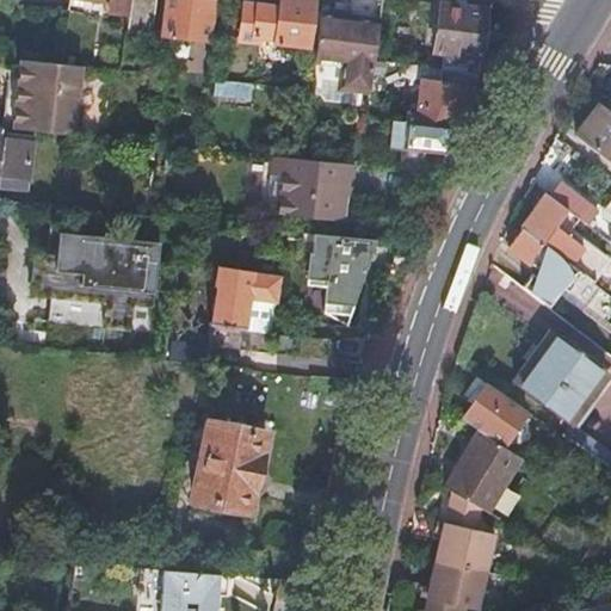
[(68,0),(68,8),(86,11),(86,0),(90,0),(104,2),(103,10),(107,10),(107,13),(129,16),(130,0),(68,0)]
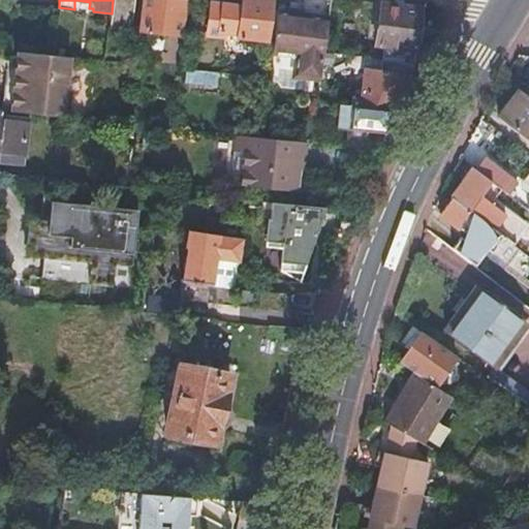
[(113,0),(112,13),(109,34),(132,38),(136,0),(113,0)]
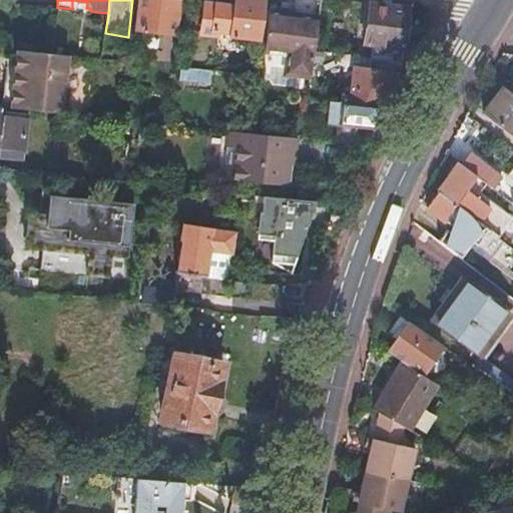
[(175,35),(179,0),(139,0),(136,30),(175,35)]
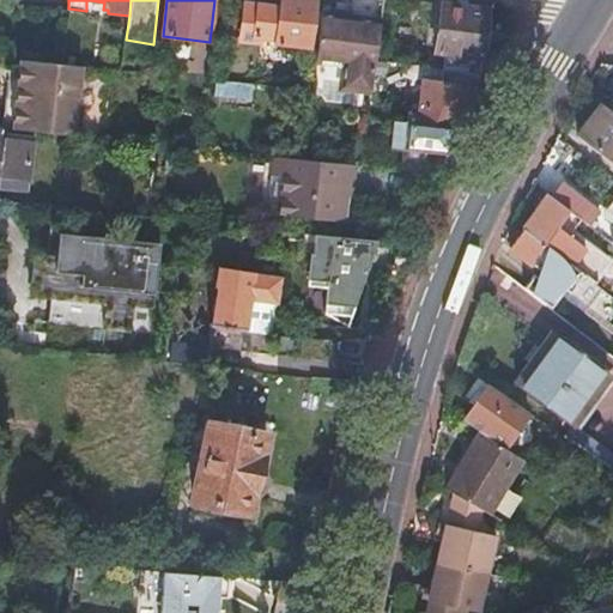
[(296,0),(280,0),(280,7),(243,4),(238,41),(261,43),(261,38),(275,41),(275,43),(310,48),(315,2),(296,0)]
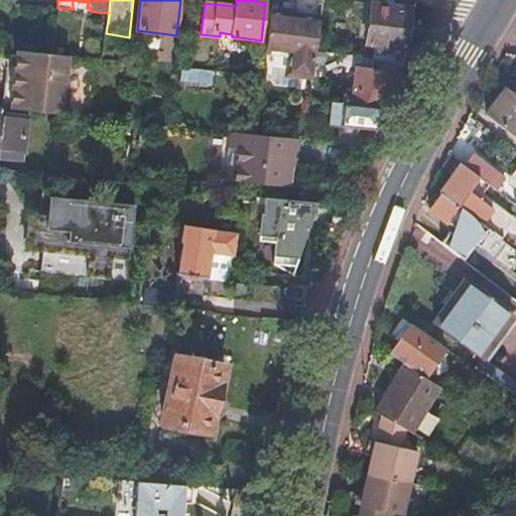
[(270,12),(265,50),(291,53),(289,70),(292,74),(306,76),(312,76),(316,51),(323,0),(294,0),(293,15),(270,12)]
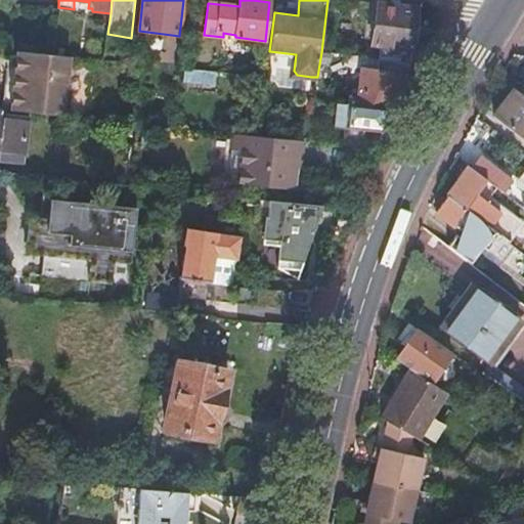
[(413,8),(378,3),(373,44),(381,45),(380,59),(410,64),(418,8),(413,8)]
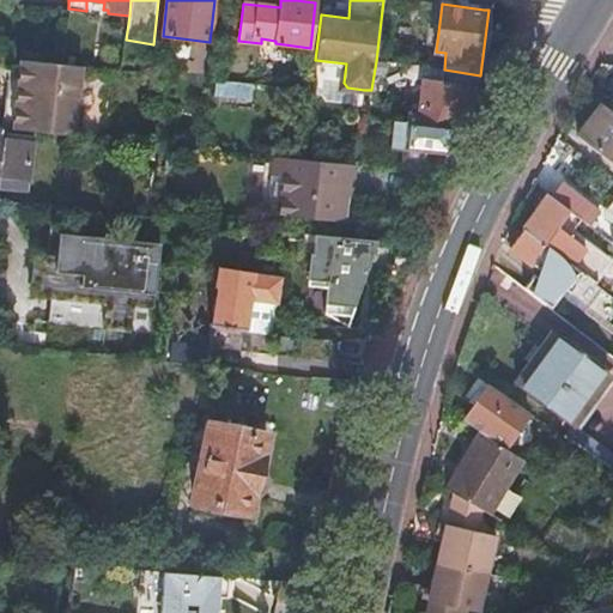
[(34,62),(20,61),(13,131),(74,137),(82,67),(61,66),(34,62)]
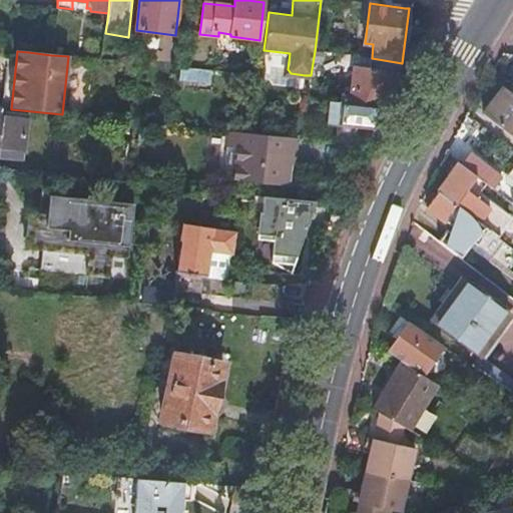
[(355,67),(351,103),(378,107),(385,108),(390,99),(403,74),(400,74),(402,63),(372,58),(370,69),(355,67)]
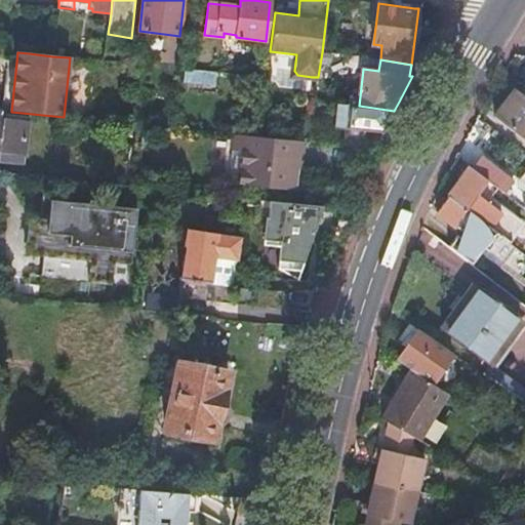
[(524,97),(522,95),(516,90),(494,118),(524,143),(524,97)]
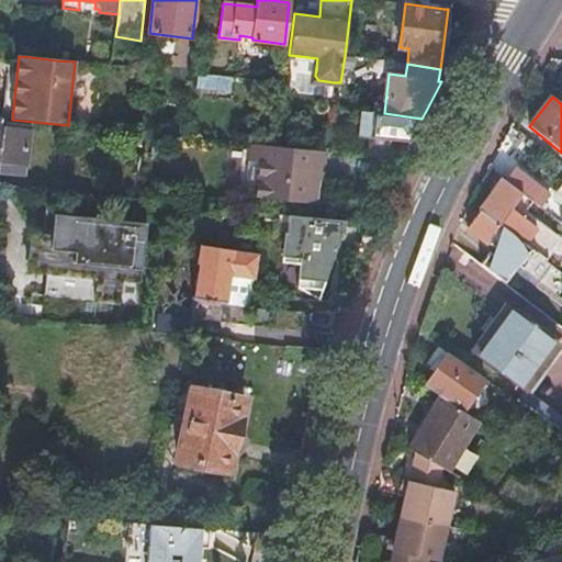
[(366,136),(409,142),(412,138),(414,117),(384,113),(368,112),(361,111),(358,135),(366,136)]
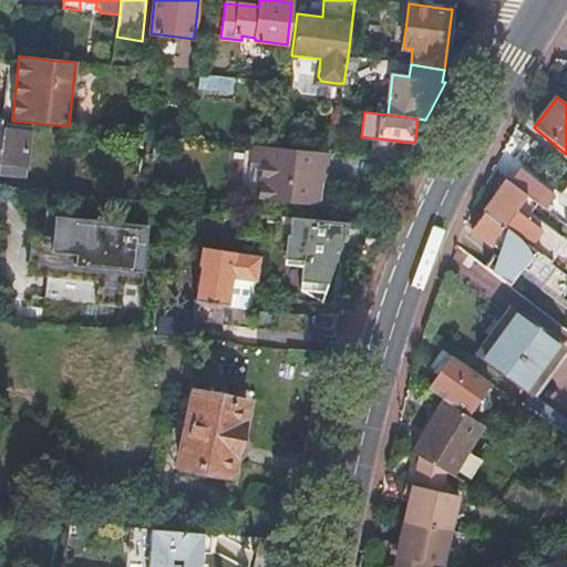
[(4,120),(0,119),(0,174),(27,177),(31,126),(4,123),(4,120)]
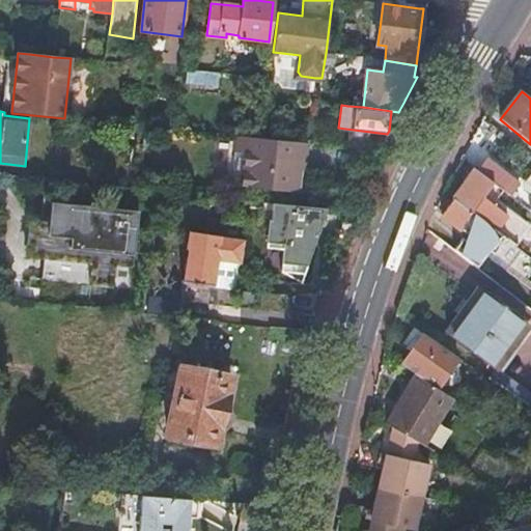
[(262,139),(236,136),(234,152),(247,154),(245,173),(244,186),(297,191),(299,160),(304,161),(306,144),(262,139)]
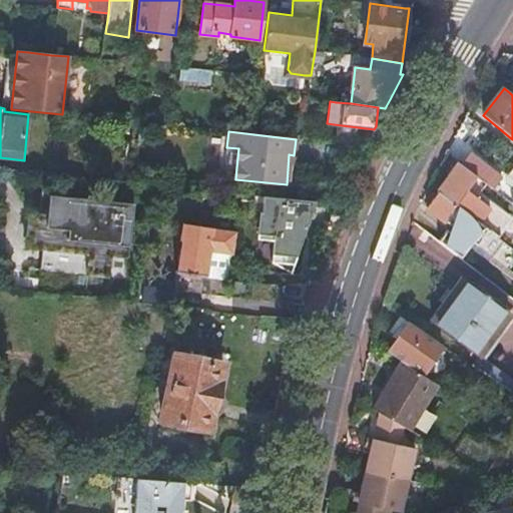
[(238,148),(226,147),(224,166),(236,167),(238,148)]
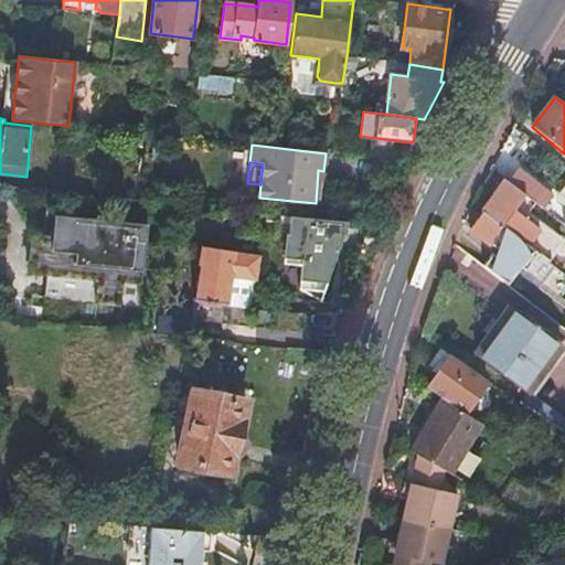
[(516,173),(509,182),(525,195),(528,196),(534,188),(516,173)]
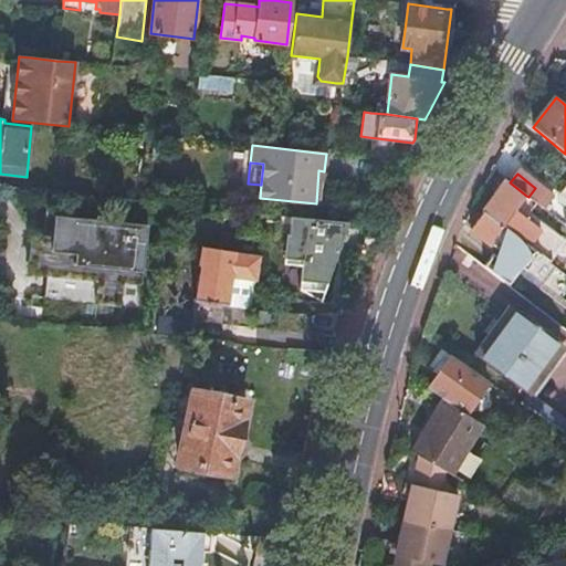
[(506,180),(483,211),(541,254),(549,262),(551,263),(565,242),(565,241),(530,215),(537,203),(535,203),(528,197),(526,196),(510,182),(506,180)]
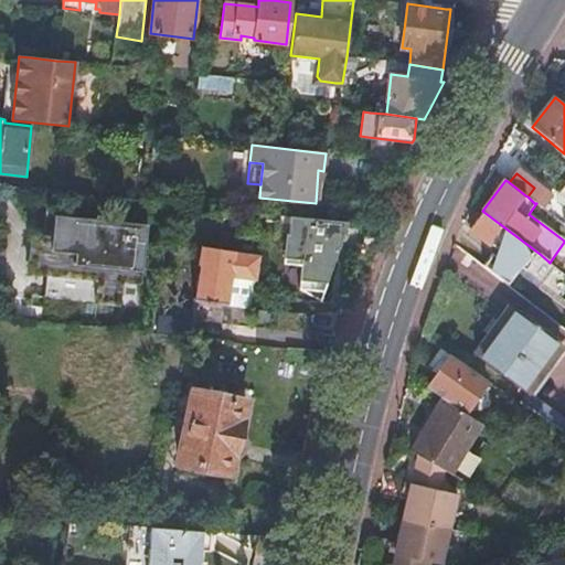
[(540,254),(482,211),(469,228),(499,252),(496,256),(493,255),(483,267),(509,286),(518,273),(522,267),(526,270),(540,254)]
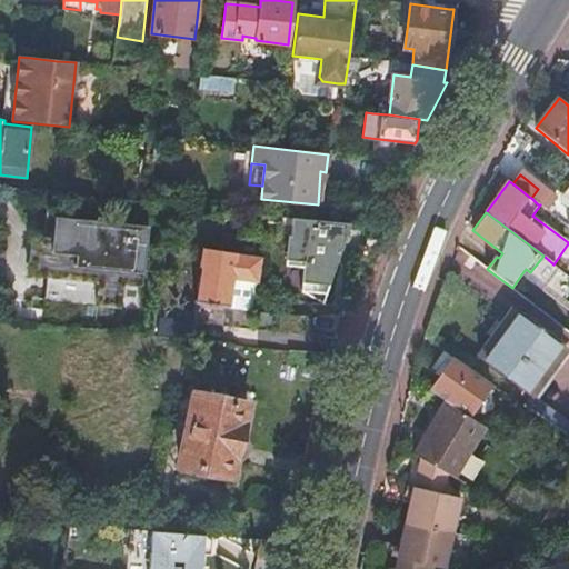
[(33,236),(29,275),(100,282),(98,306),(123,309),(126,285),(143,287),(150,226),(127,223),(98,217),(97,220),(56,216),(53,238),(33,236)]
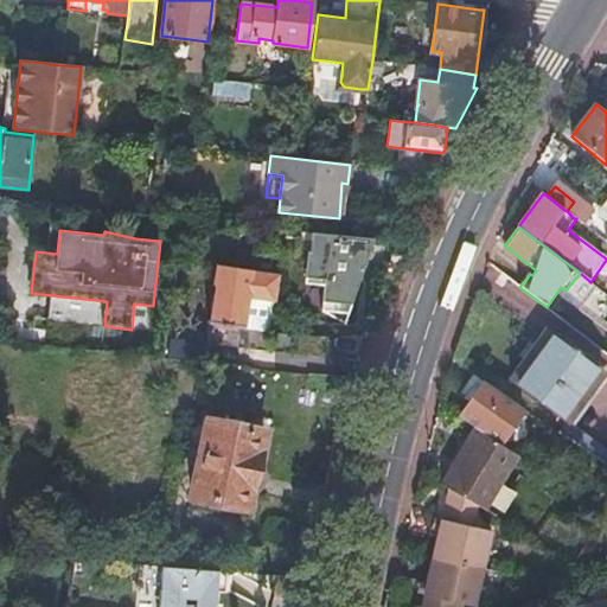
[(350,313),(376,238),(313,232),(311,251),(310,251),(306,278),(326,280),(326,286),(323,311),(350,313)]
